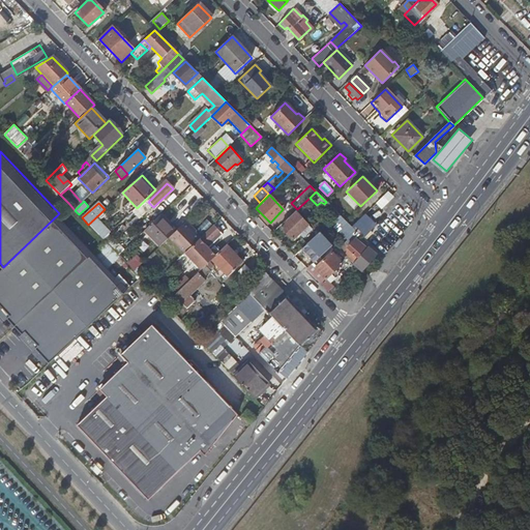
[(376,204),(363,215),(370,222),(381,210),(376,204)]
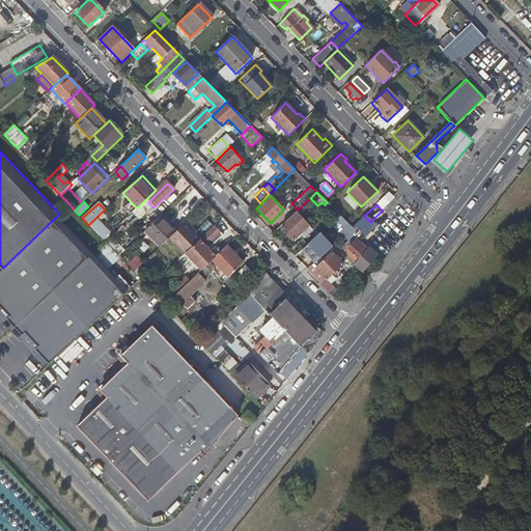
[(296,212),(280,227),(292,240),(308,225),(296,212)]
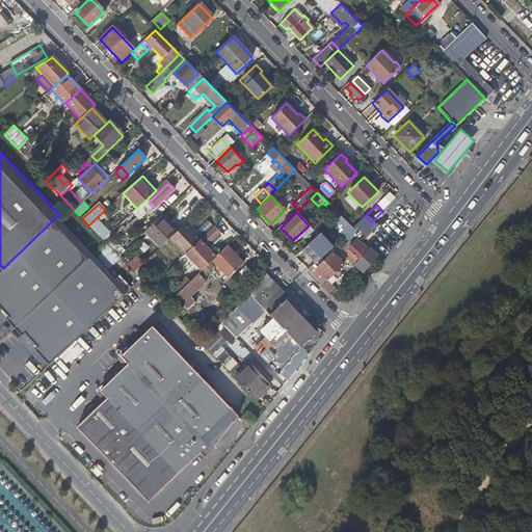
[(35,349),(49,363),(90,323),(127,289),(92,253),(58,215),(3,268),(0,270),(0,307),(8,316),(6,319),(22,336),(25,333),(38,346),(35,349)]
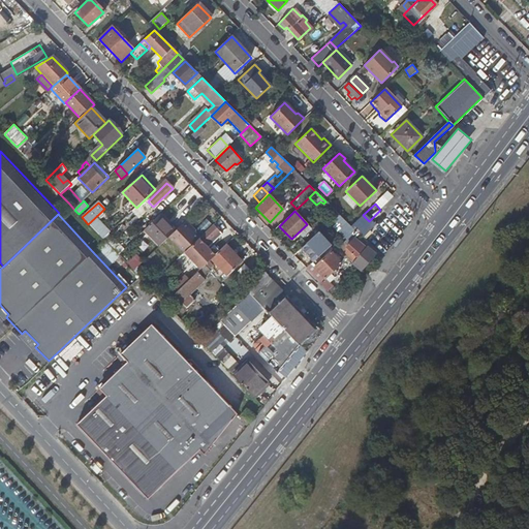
[(362,215),(352,224),(361,232),(370,224),(362,215)]
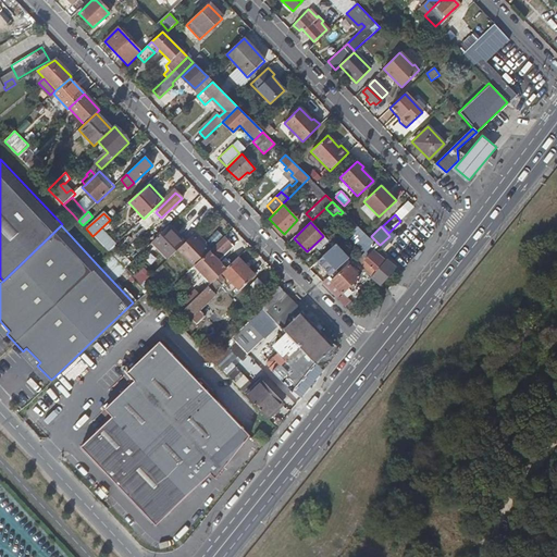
[(176,251),(184,244),(177,237),(176,238),(166,229),(151,244),(166,260),(176,251)]
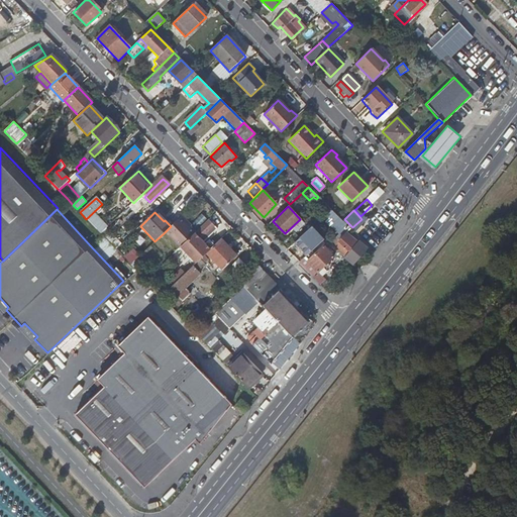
[(341,233),(348,226),(333,212),(327,217),(341,232),(341,233)]
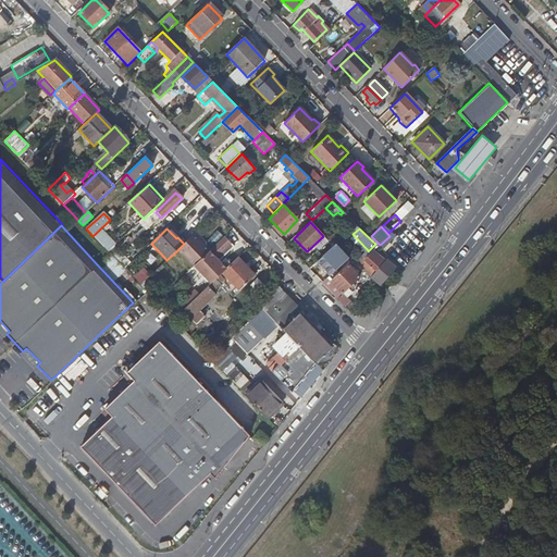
[(218,232),(208,242),(213,246),(222,235),(218,232)]
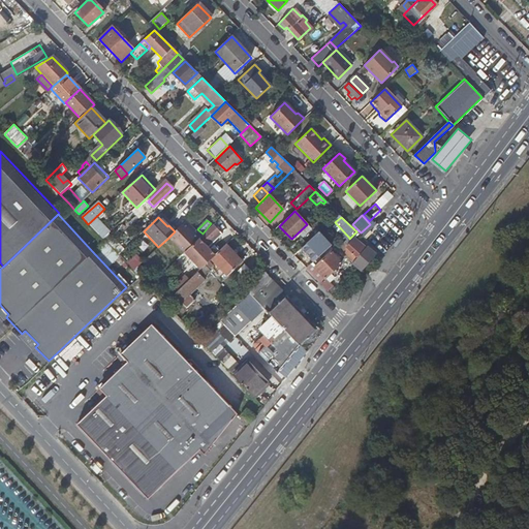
[(197,241),(199,239),(184,223),(175,231),(167,239),(183,253),(197,241)]
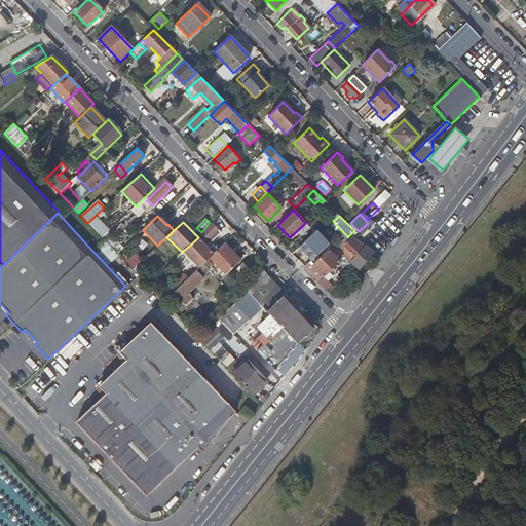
[(316,229),(324,236),(330,229),(323,223),(316,229)]
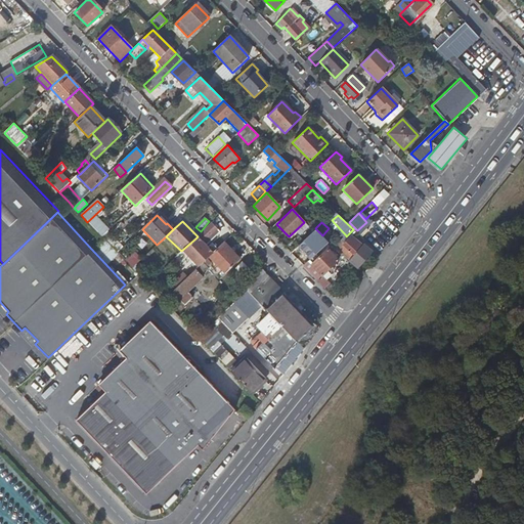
[(211,225),(198,236),(204,242),(216,230),(211,225)]
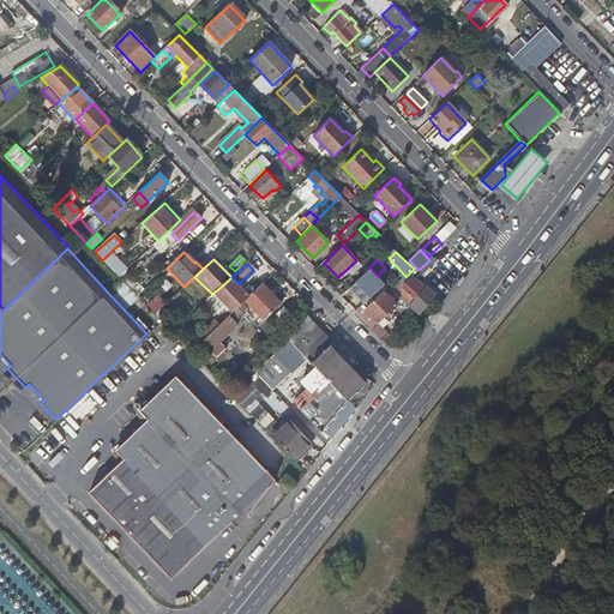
[(374,294),(385,284),(378,276),(369,268),(361,276),(372,286),(368,288),(374,294)]
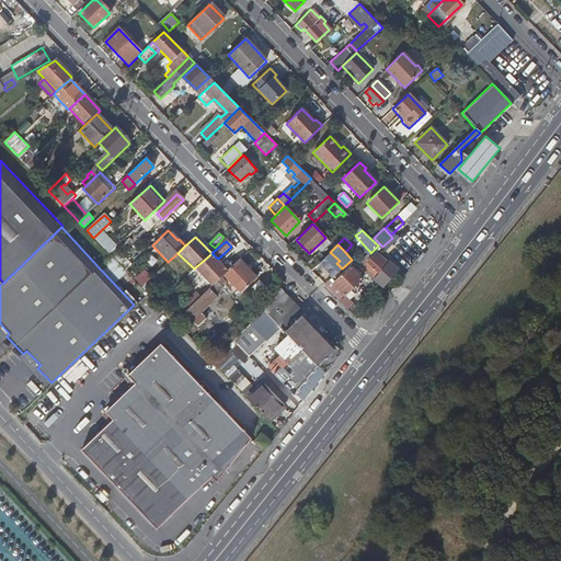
[(381,249),(378,245),(370,253),(370,252),(358,265),(374,279),(390,264),(378,251),(381,249)]
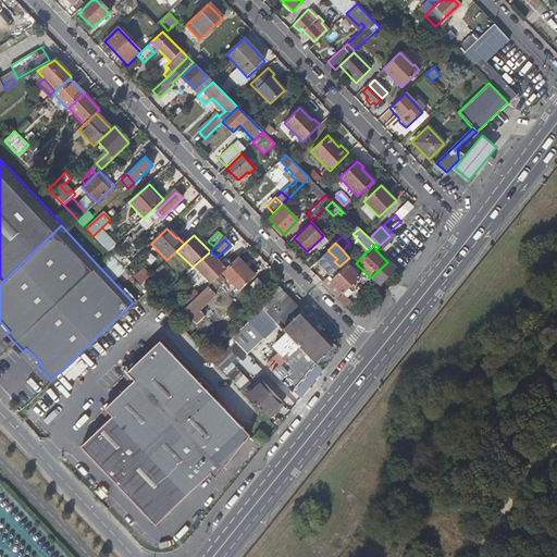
[(222,274),(225,270),(208,254),(193,267),(192,269),(209,285),(214,281),(222,274)]
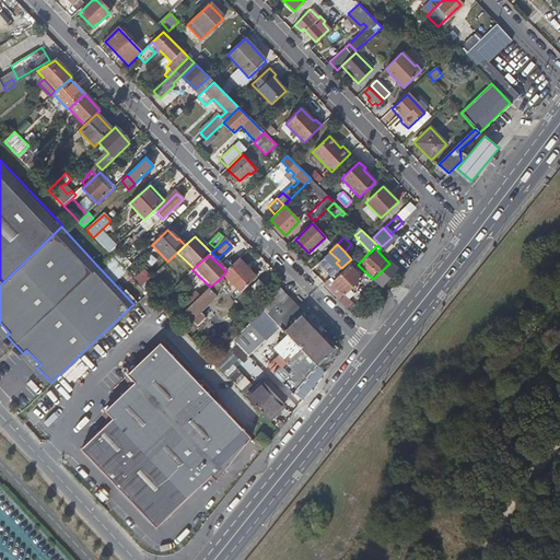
[(256,278),(238,260),(226,271),(223,276),(231,283),(229,286),(234,291),(235,289),(241,293),(256,278)]
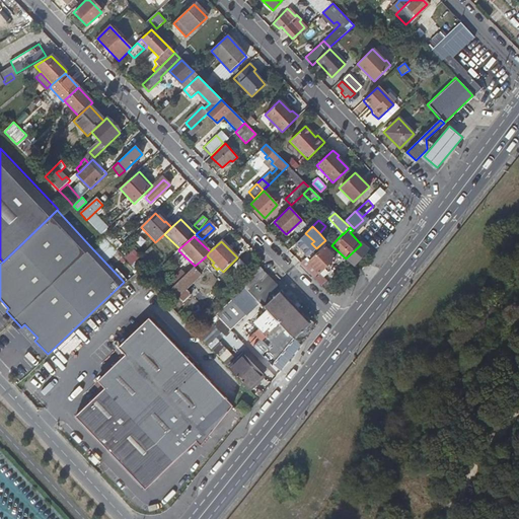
[(361,244),(346,258),(354,266),(367,250),(361,244)]
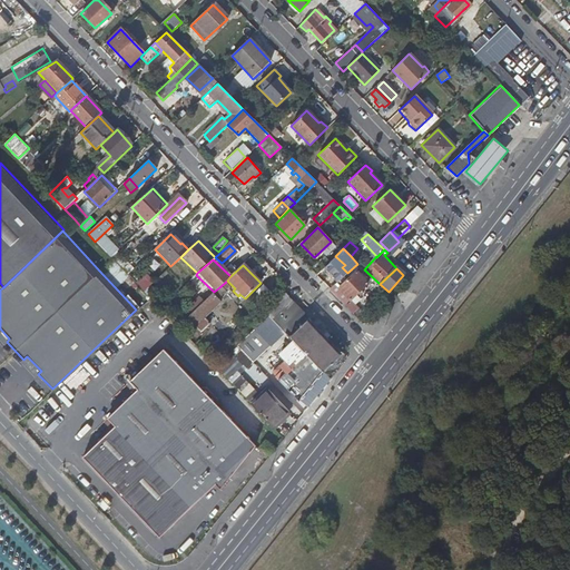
[(328,290),(344,305),(367,283),(356,271),(340,286),(336,283),(328,290)]
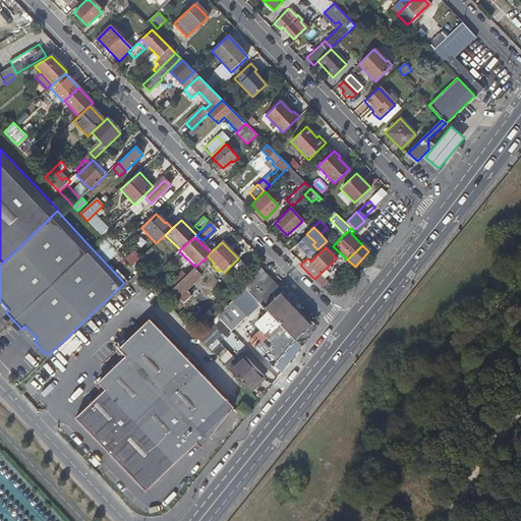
[(131,266),(140,258),(134,250),(124,257),(131,266)]
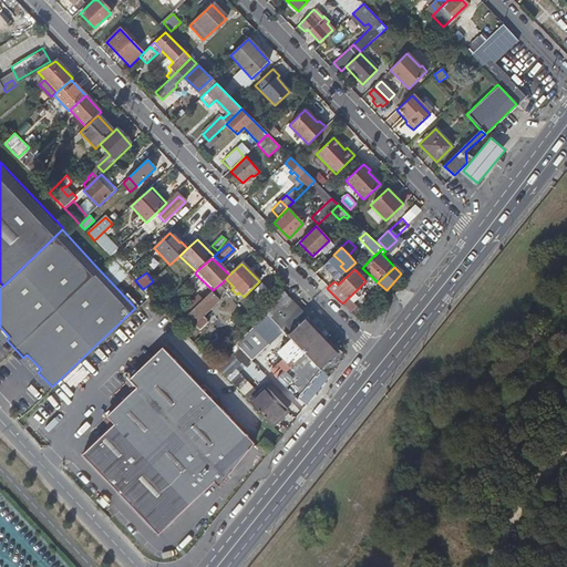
[(225,292),(218,286),(213,290),(212,292),(217,299),(225,292)]
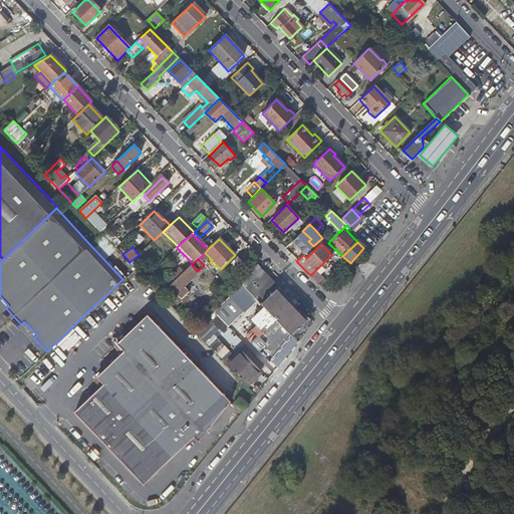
[(192,265),(169,287),(182,300),(190,293),(185,287),(199,273),(197,271),(192,265)]
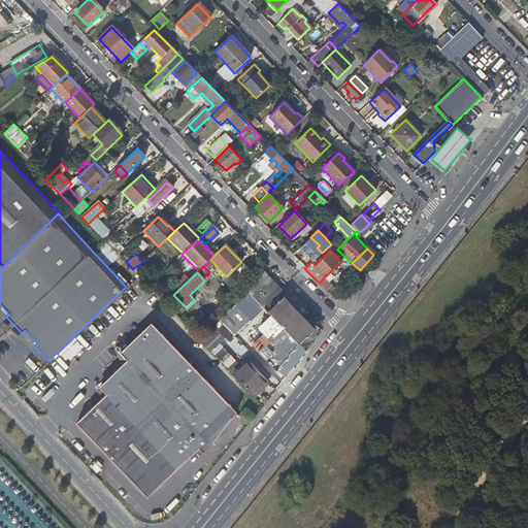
[(268,314),(288,295),(267,275),(264,277),(260,273),(244,289),(268,314)]
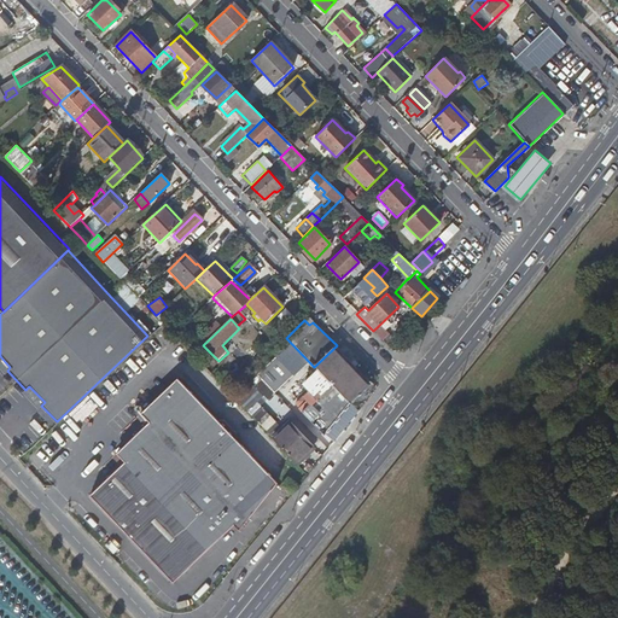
[(348,403),(357,412),(380,383),(340,342),(337,345),(314,367),(318,372),(326,379),(330,384),(348,403)]
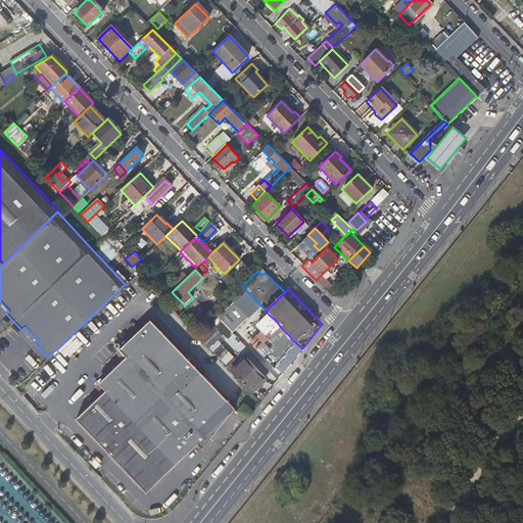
[(236,300),(219,317),(232,332),(250,316),(236,300)]
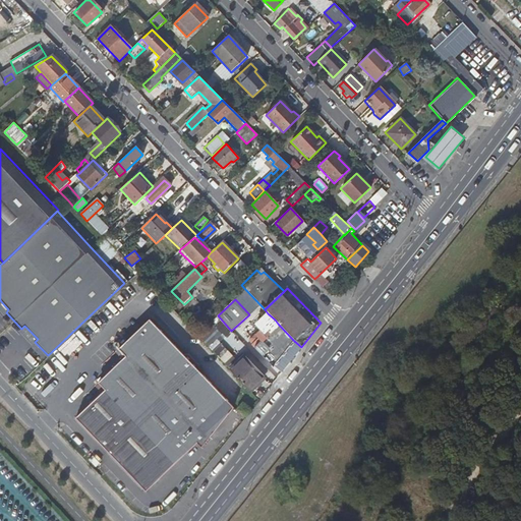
[(275,320),(268,313),(262,320),(268,326),(275,320)]
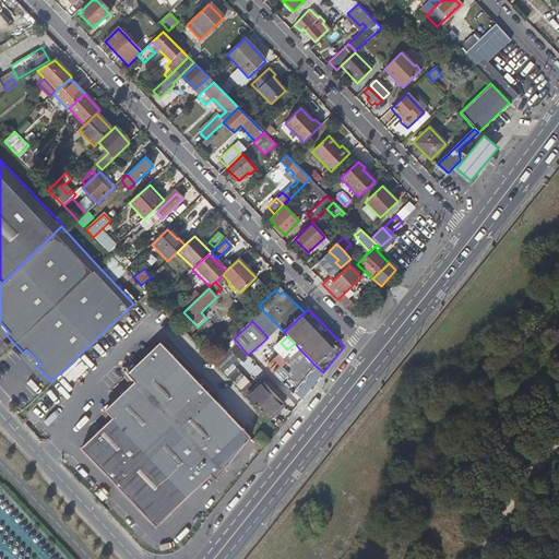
[(233,340),(223,349),(233,360),(241,351),(233,340)]
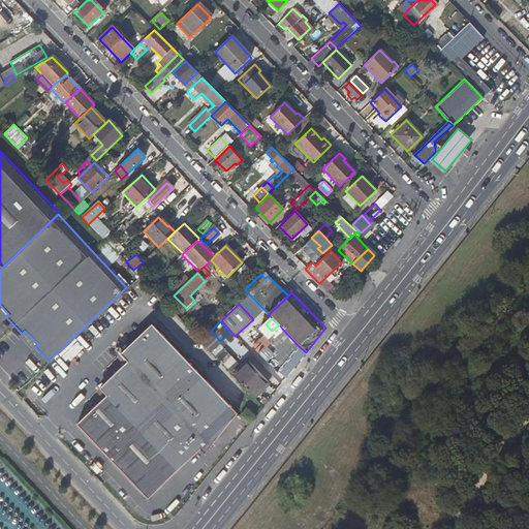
[(270,333),(274,337),(282,329),(279,324),(272,331),(270,333)]
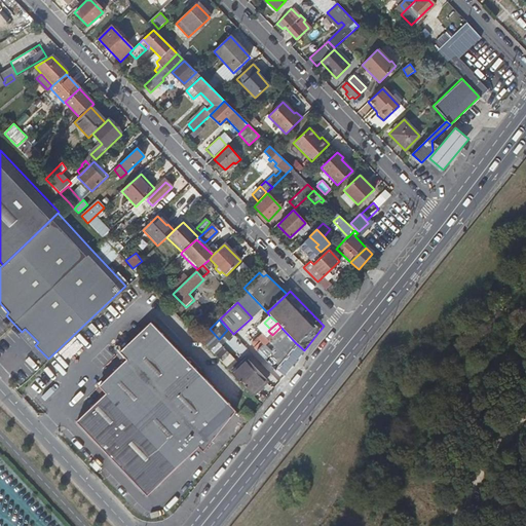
[(128,361),(205,443),(233,411),(197,372),(197,371),(198,367),(189,358),(186,358),(184,359),(152,324),(120,352),(128,361)]
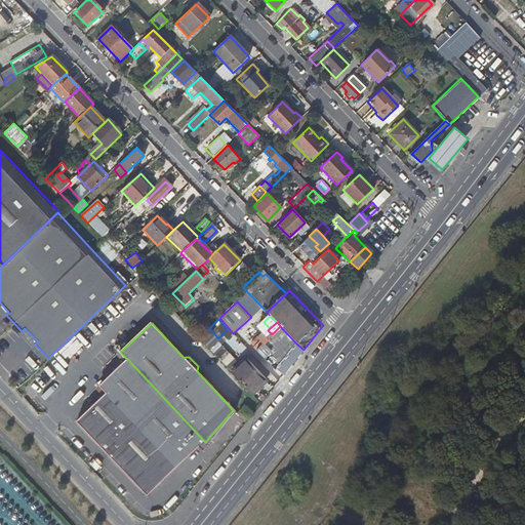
[(274,368),(295,342),(280,326),(272,334),(267,338),(265,336),(259,341),(261,345),(256,350),(274,368)]
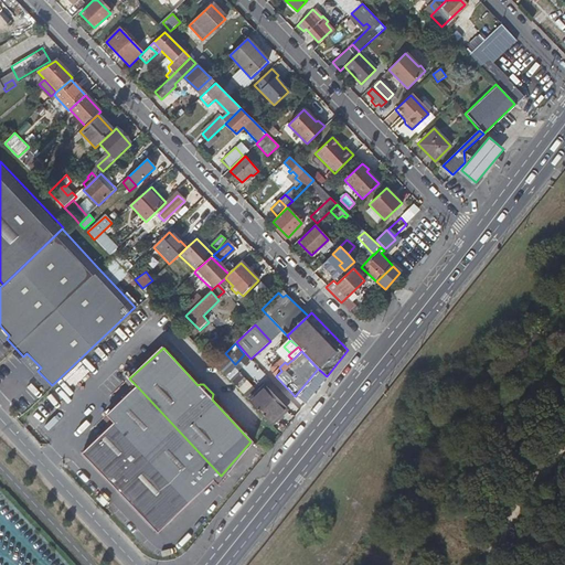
[(224,375),(233,368),(235,364),(225,353),(213,364),(224,375)]
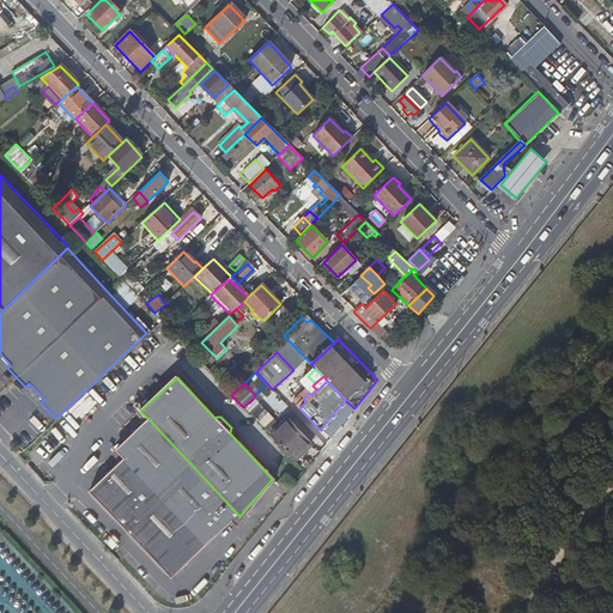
[(243,407),(292,460),(310,443),(289,419),(280,428),(253,399),(243,407)]
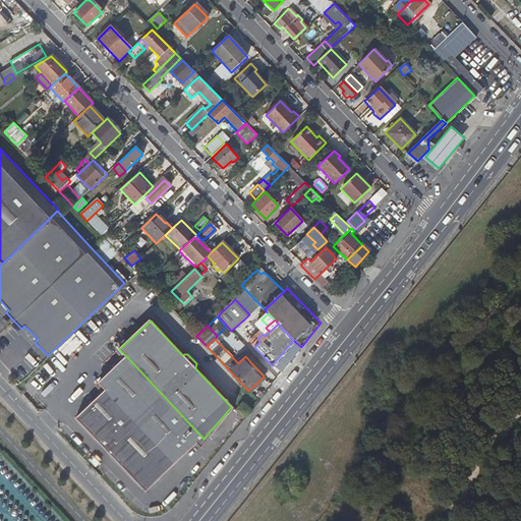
[(187,457),(204,439),(127,357),(99,383),(105,391),(75,417),(142,490),(183,453),(187,457)]
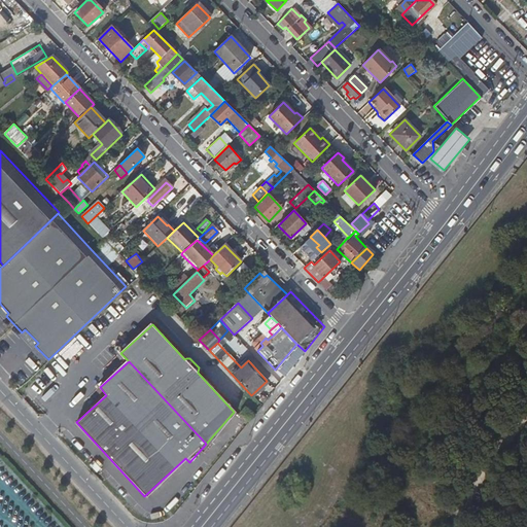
[(244,409),(238,415),(244,422),(251,416),(244,409)]
